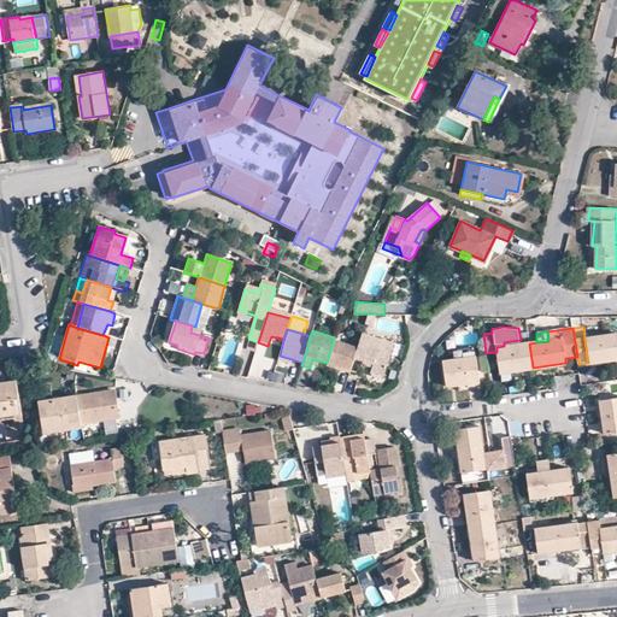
[(362,333),(357,346),(353,357),(363,360),(372,363),(371,366),(370,372),(382,376),(393,342),(362,333)]
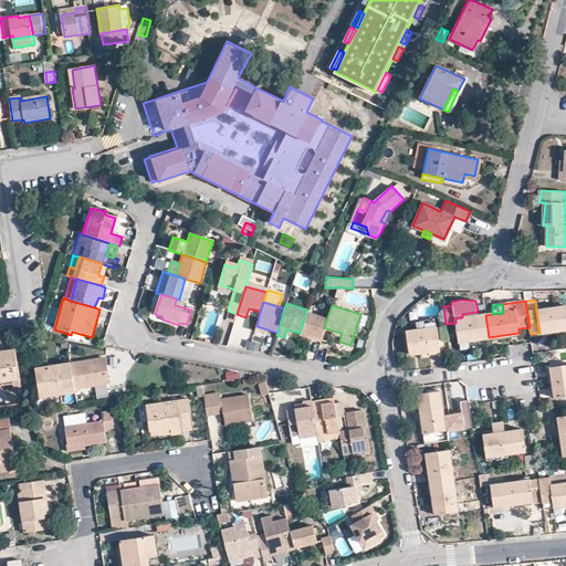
[(540,333),(565,328),(565,308),(565,306),(536,310),(540,333)]
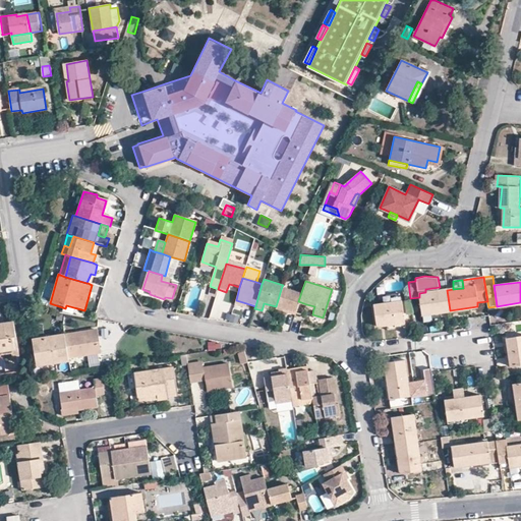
[(298,301),(301,292),(282,286),(276,306),(295,312),(298,301)]
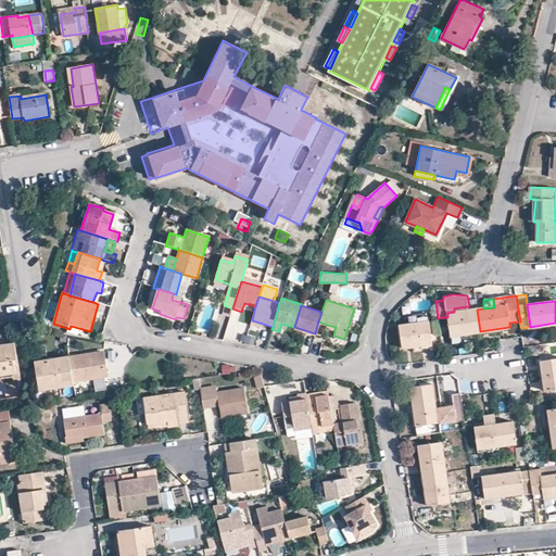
[(480,331),(477,310),(454,312),(447,313),(447,317),(450,336),(480,331)]
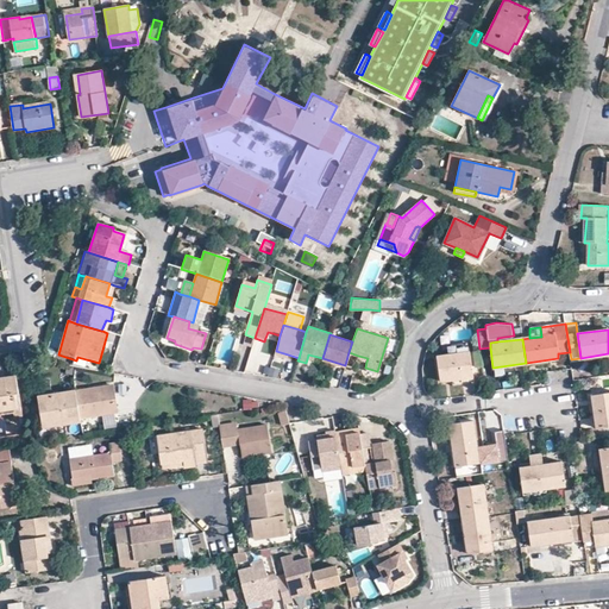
[(460,378),(472,376),(469,352),(437,356),(440,381),(460,378)]
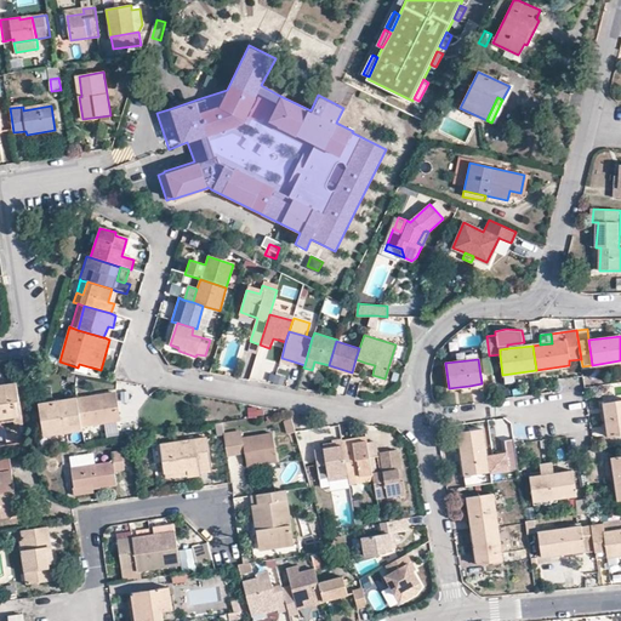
[(351,376),(352,372),(329,365),(329,366),(328,369),(351,375),(351,376)]
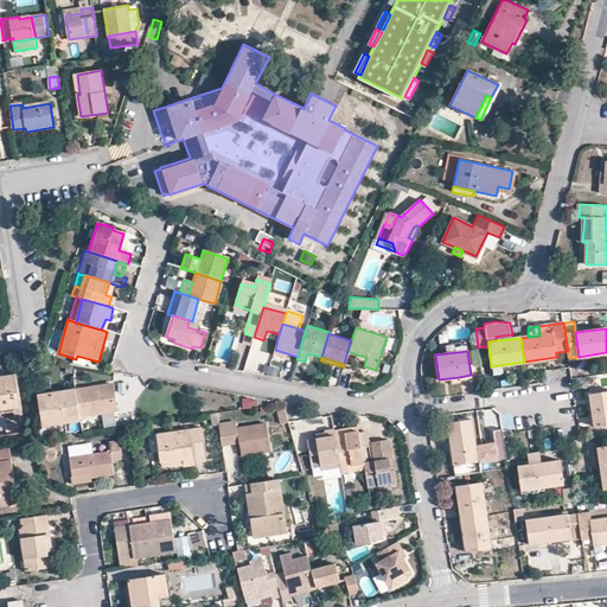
[(492,376),(504,374),(503,365),(491,366),(492,376)]
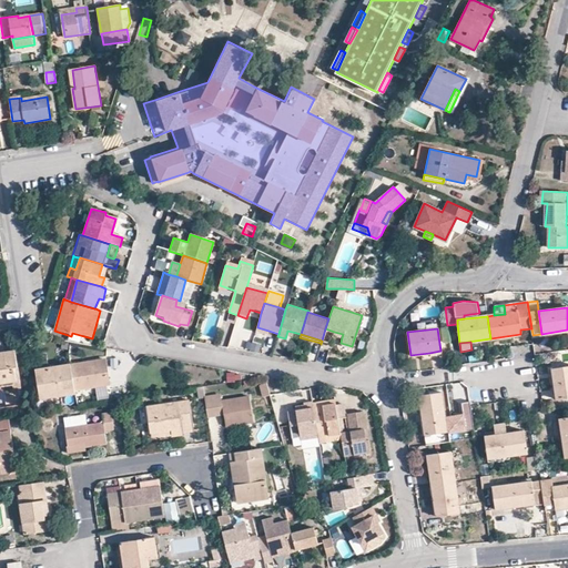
[(0,384),(16,382),(13,368),(17,367),(14,352),(0,353),(0,384)]
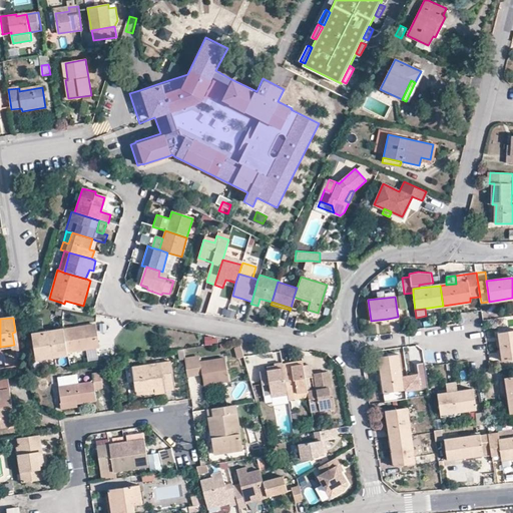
[(41,325),(32,326),(34,335),(42,334),(41,325)]
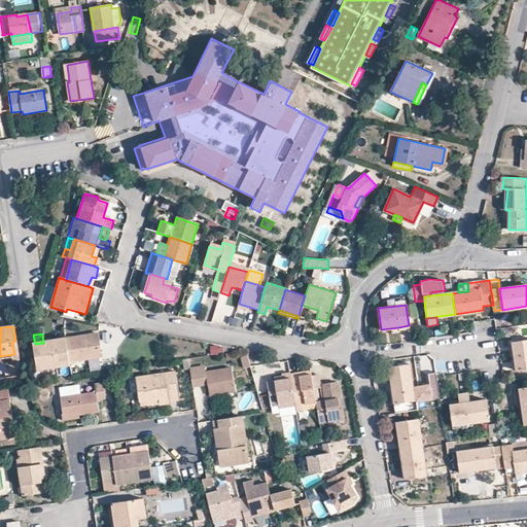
[(97,335),(66,340),(69,362),(101,357),(97,335)]
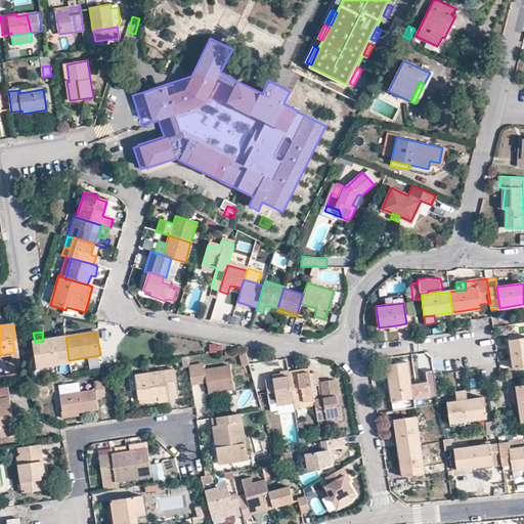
[(69,360),(66,338),(43,341),(35,342),(39,367),(70,363),(69,360)]
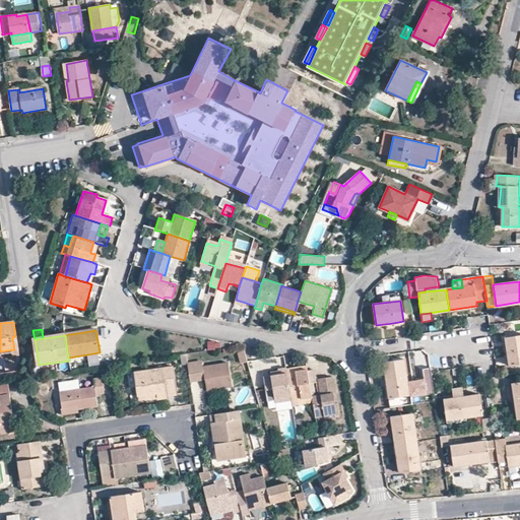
[(509,366),(519,364),(519,335),(505,338),(509,366)]
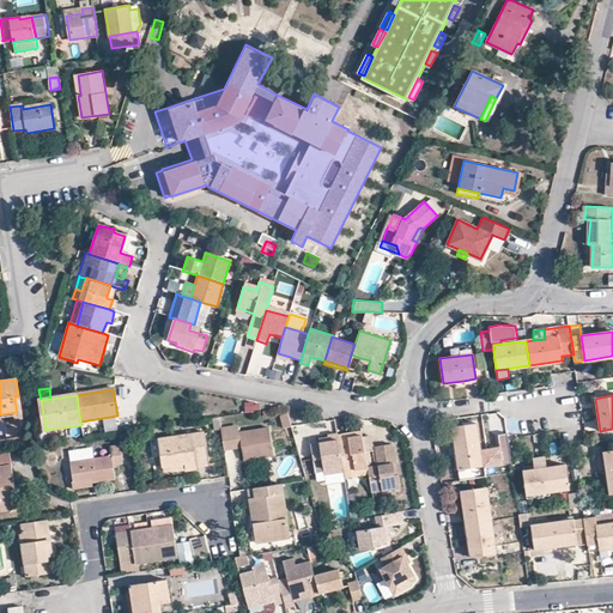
[(281,429),(291,425),(286,413),(278,416),(281,429)]
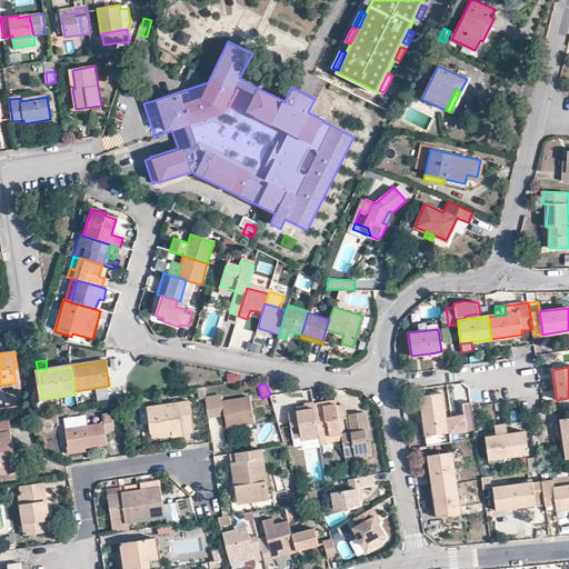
[(107,388),(98,389),(100,399),(109,398),(107,388)]
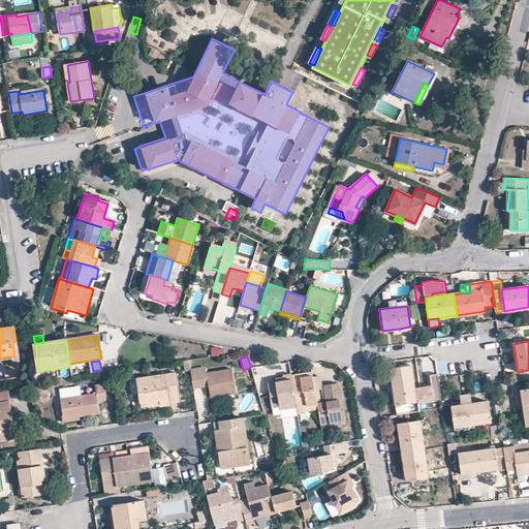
[(398,413),(417,410),(416,403),(414,389),(411,366),(390,369),(395,405),(397,405),(398,413)]
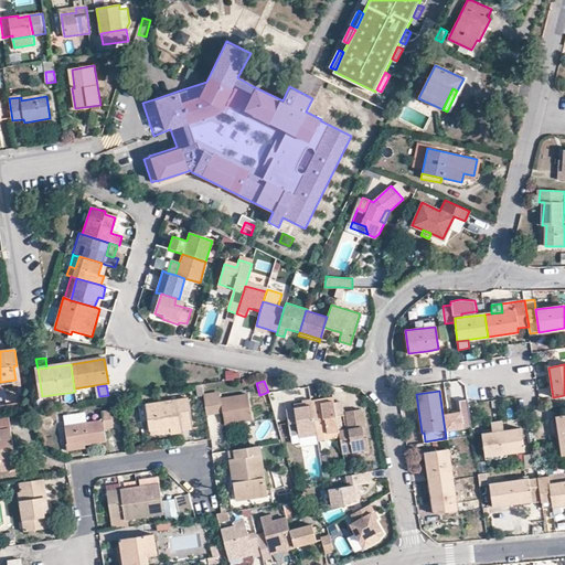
[(222,408),(221,400),(220,393),(203,395),(206,417),(223,415),(222,408)]
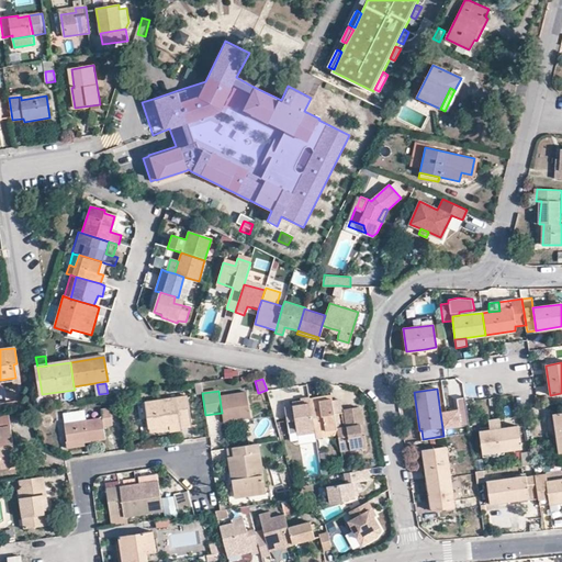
[(223,423),(250,418),(246,394),(220,397),(221,406),(222,413),(223,423)]
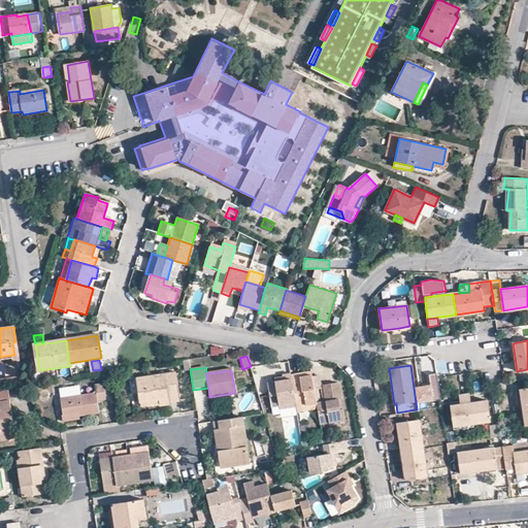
[(289,373),(289,372),(281,373),(282,375),(282,378),(273,381),(266,382),(270,405),(278,404),(278,407),(295,405),(289,373)]
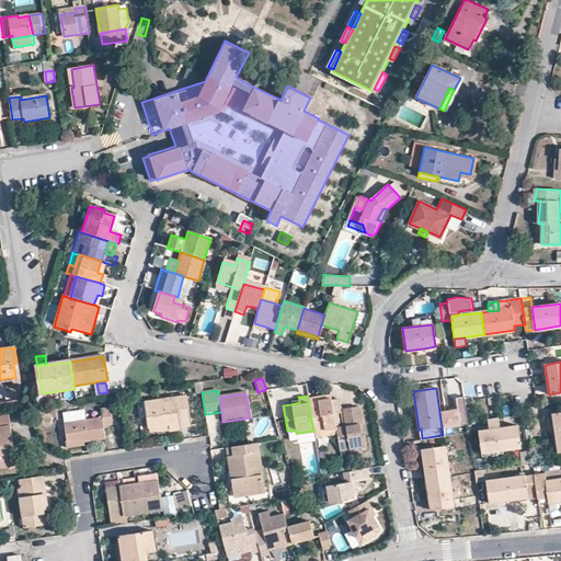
[(313,432),(335,427),(335,426),(333,416),(331,404),(330,398),(319,400),(318,396),(307,397),(313,431),(313,432)]
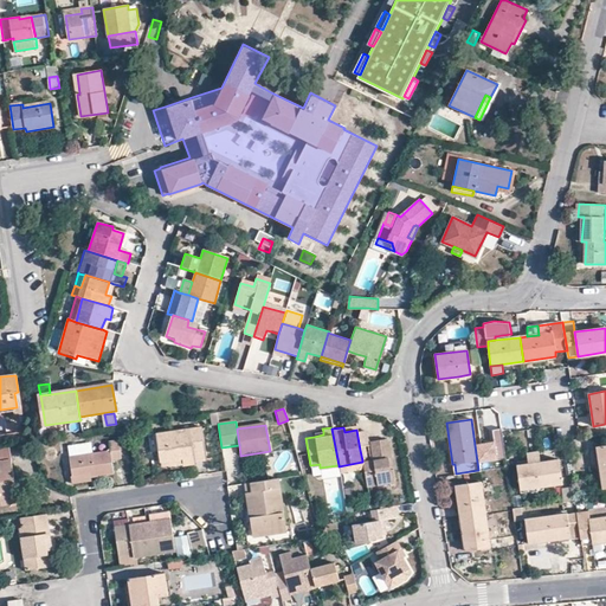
[(182,461),(182,464),(206,462),(201,429),(158,434),(161,463),(182,461)]
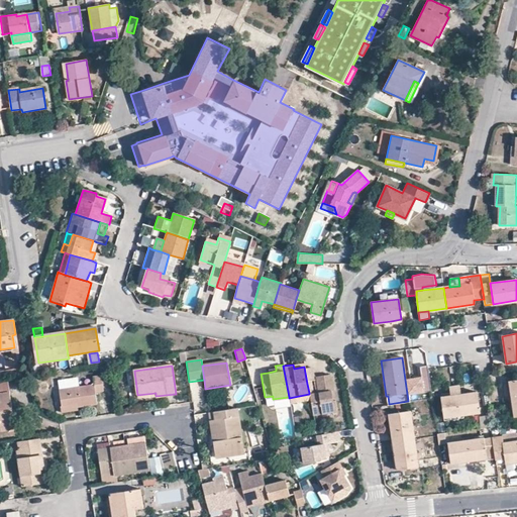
[(421,378),(405,380),(407,394),(431,390),(427,366),(420,367),(421,378)]
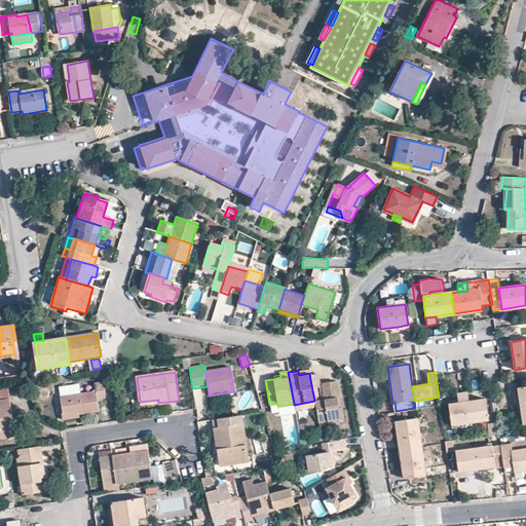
[(320,389),(317,377),(310,379),(312,390),(320,389)]
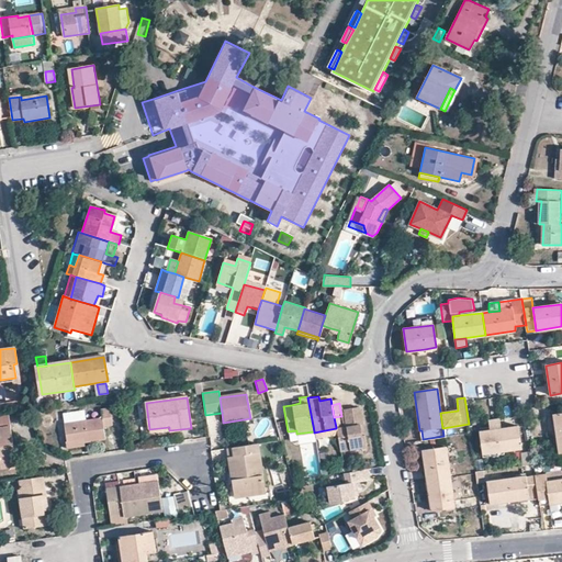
[(336,428),(337,434),(339,450),(366,446),(359,408),(356,406),(341,408),(345,426),(336,427),(336,428)]
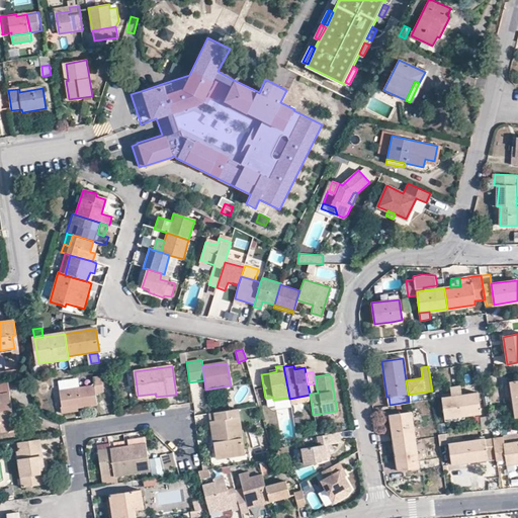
[(77,407),(77,409),(97,406),(95,394),(103,393),(101,377),(93,378),(94,386),(60,392),(62,408),(77,406),(77,407)]
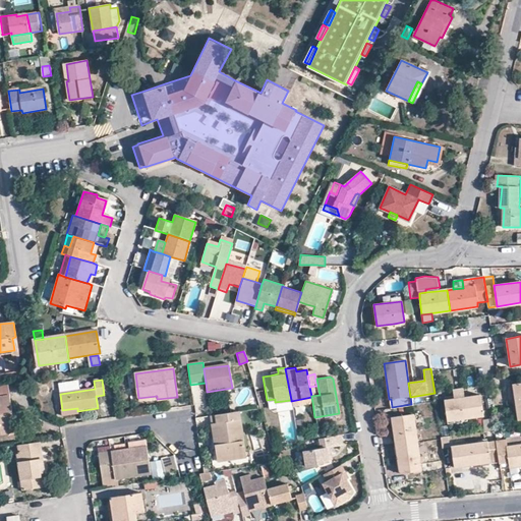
[(7,414),(11,414),(7,383),(0,384),(0,435),(10,433),(7,414)]
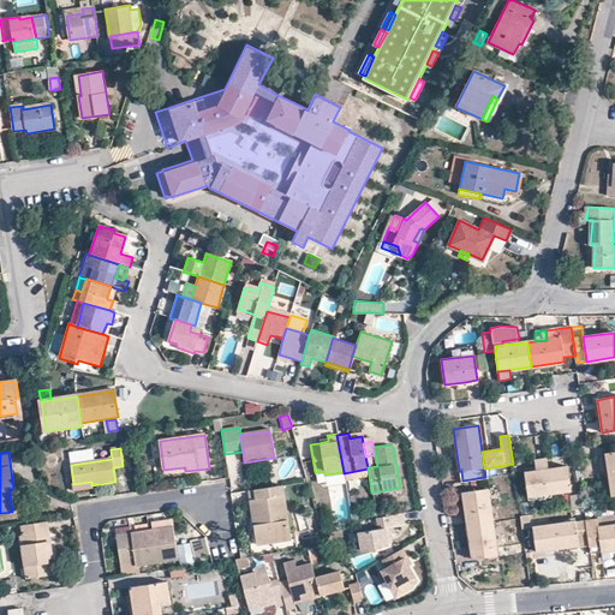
[(529,497),(571,491),(567,467),(548,470),(545,459),(535,461),(536,471),(524,473),(529,497)]
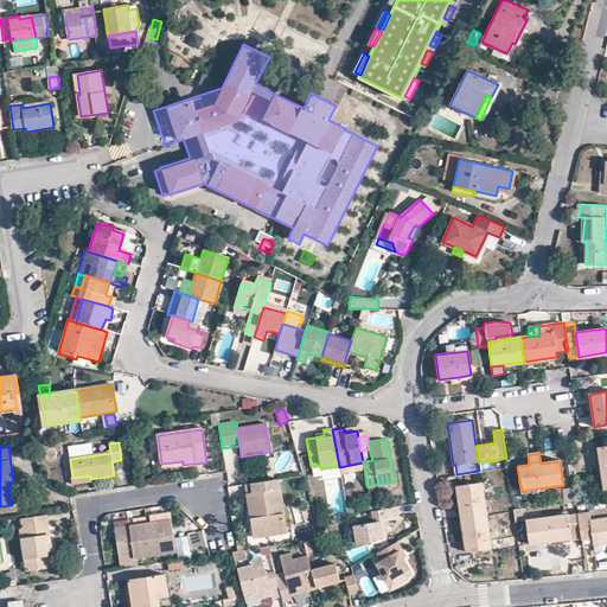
[(340,473),(364,468),(363,462),(339,467),(340,473)]
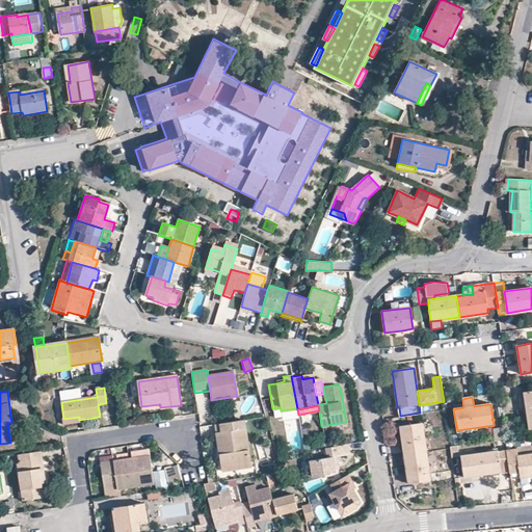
[(80,423),(79,420),(79,418),(79,417),(63,419),(62,419),(63,425),(64,426),(79,423),(80,423)]
